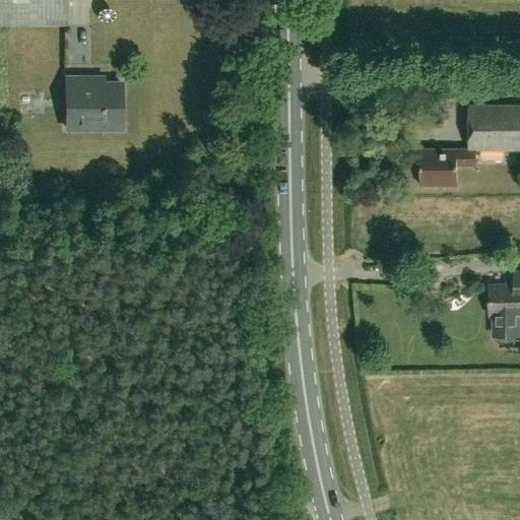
[(0,0),(0,24),(67,24),(66,0),(0,0)]
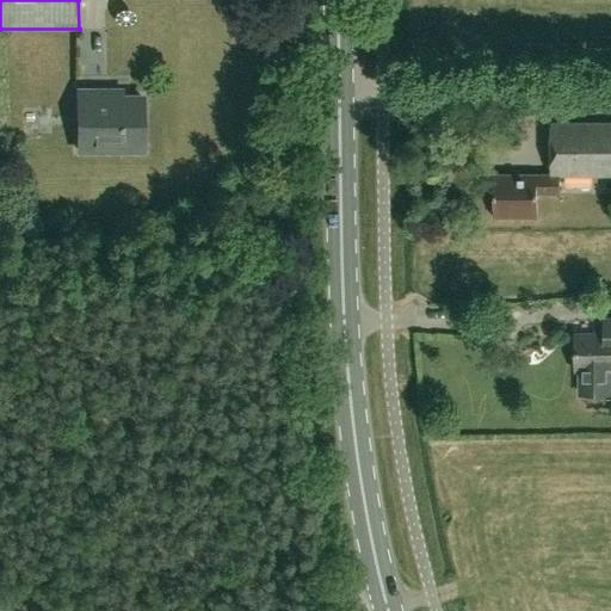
[(78,152),(142,150),(142,93),(123,93),(123,86),(78,86),(78,152)]
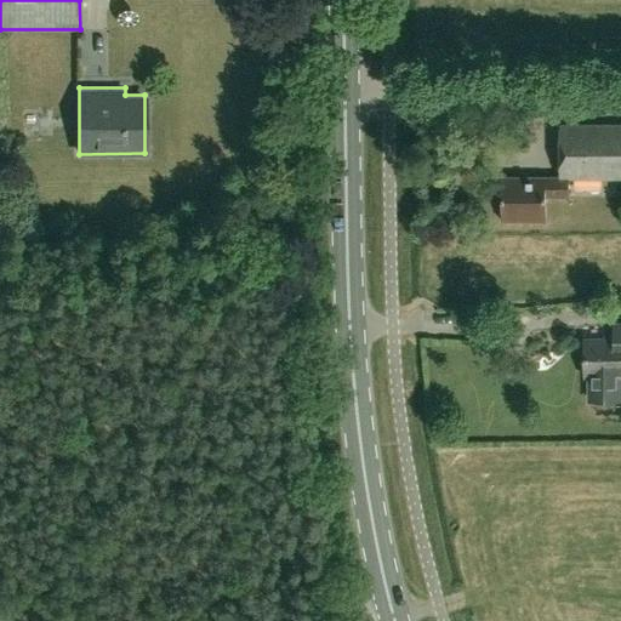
[(620,125),(560,126),(560,178),(569,180),(593,180),(620,180),(620,125)]
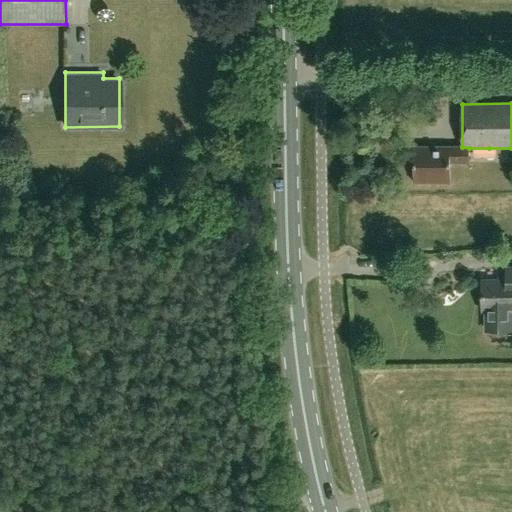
[(469,163),(469,148),(462,147),(414,147),(414,183),(450,183),(450,163),(469,163)]
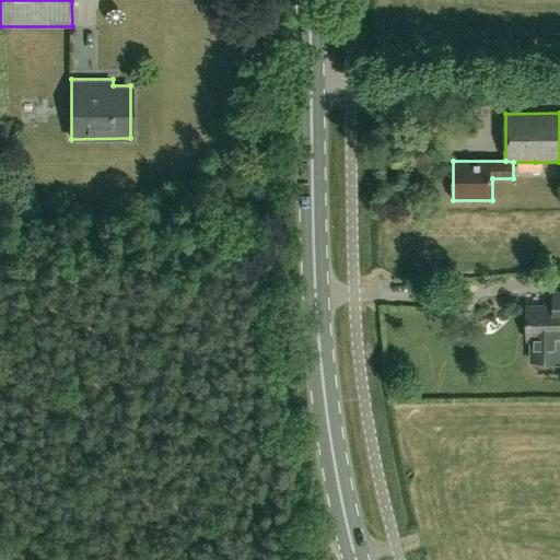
[(528,306),(528,340),(532,340),(531,362),(559,363),(559,341),(559,340),(559,294),(556,294),(555,307),(528,306)]
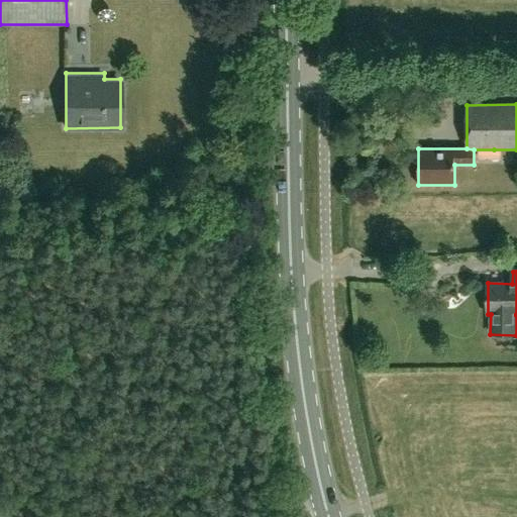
All buildings are outlined.
